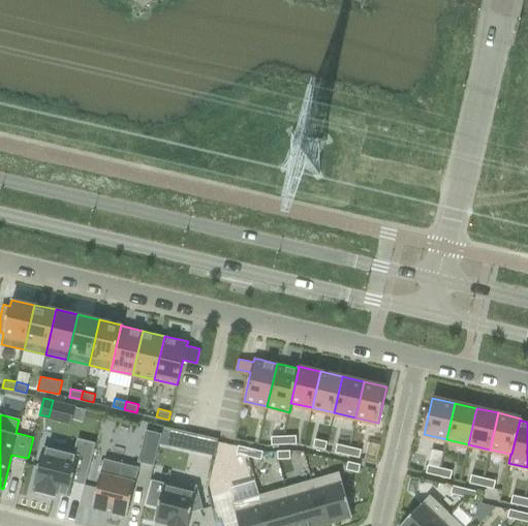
[(146,429),(137,461),(154,465),(162,433),(146,429)]
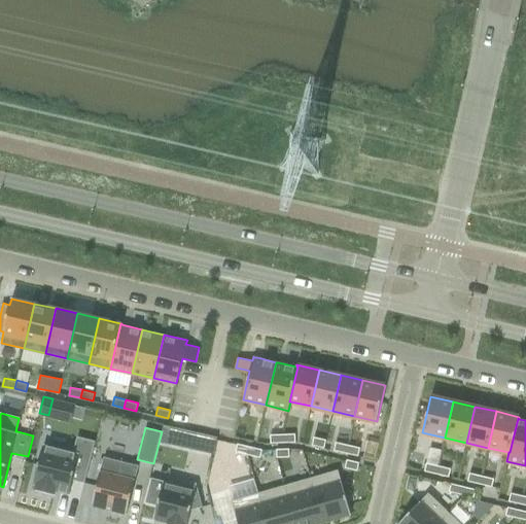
[(198,431),(194,447),(214,452),(218,435),(198,431)]
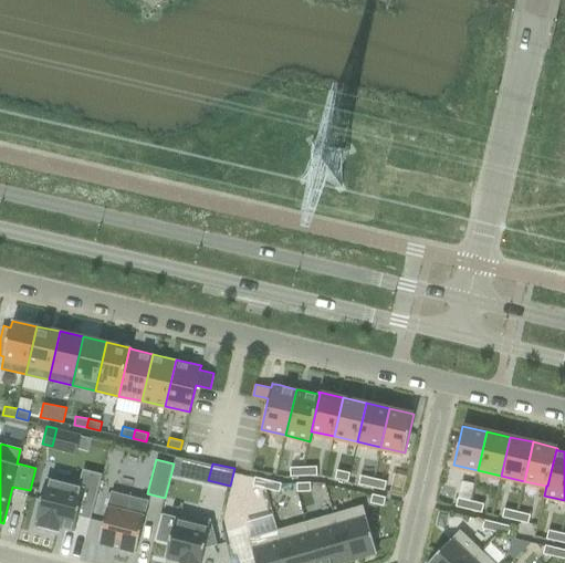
[(317,465),(304,466),(304,475),(317,475),(317,465)]
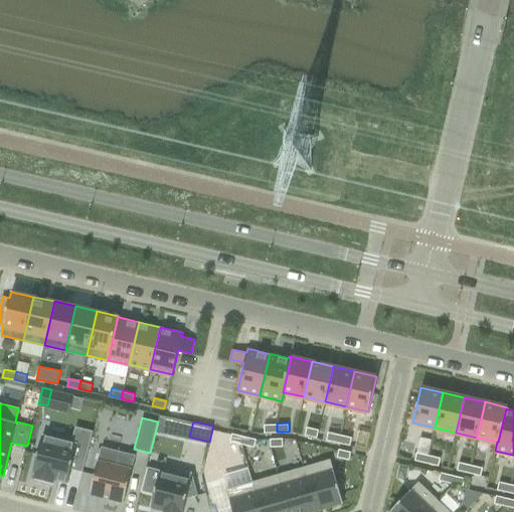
[(277,432),(277,423),(264,423),(265,432),(277,432)]
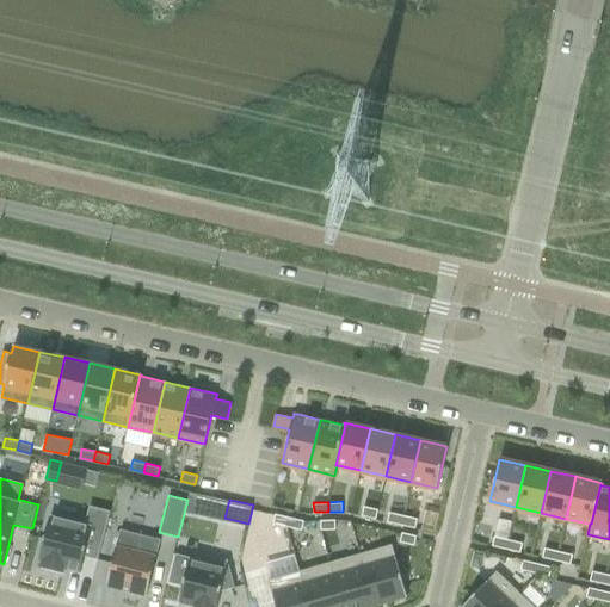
[(50,514),(38,561),(42,562),(41,567),(63,571),(63,570),(65,568),(72,569),(80,571),(85,555),(98,558),(111,511),(90,505),(85,524),(50,514)]
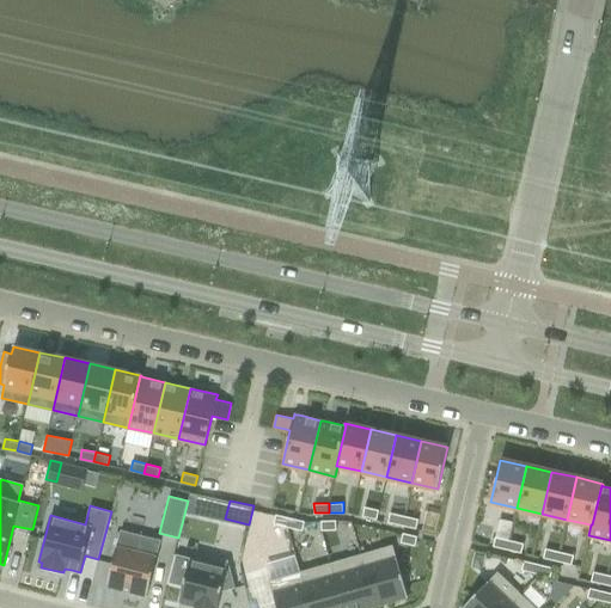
[(365,505),(362,515),(377,519),(379,509),(365,505)]
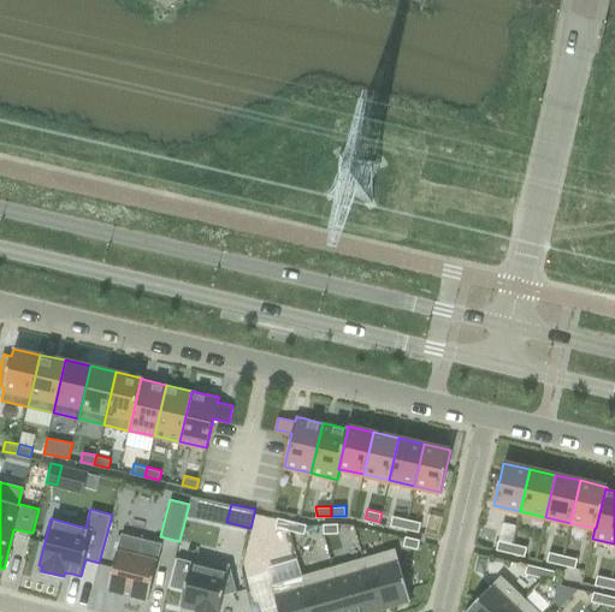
[(407,518),(392,515),(390,524),(404,528),(407,518)]
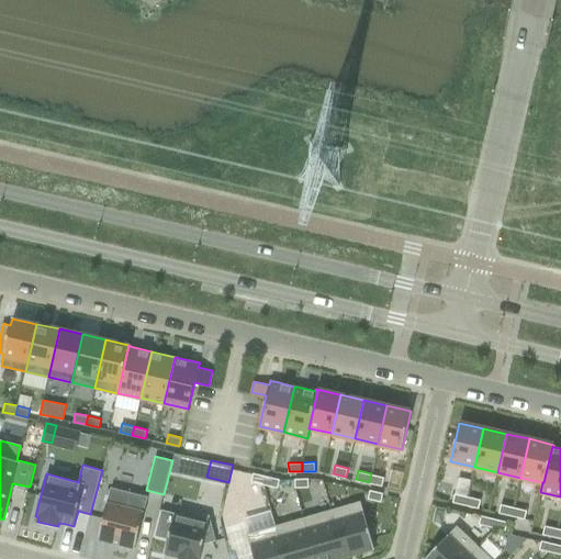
[(254,472),(251,481),(265,484),(267,476),(254,472)]
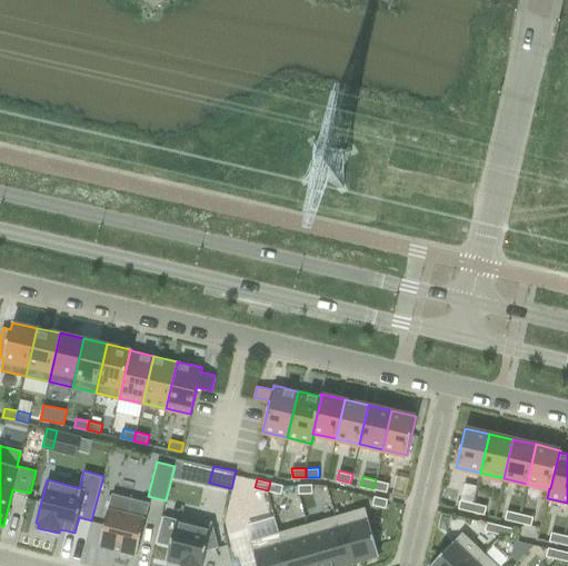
[(374,488),(387,492),(389,483),(376,479),(374,488)]
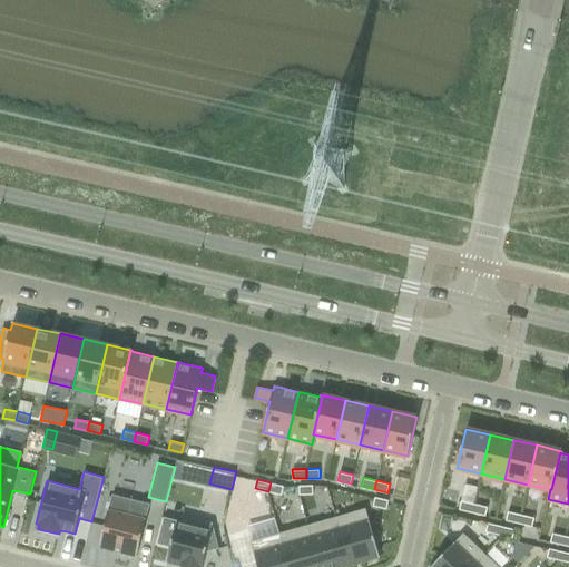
[(268,491),(282,494),(284,486),(271,482),(268,491)]
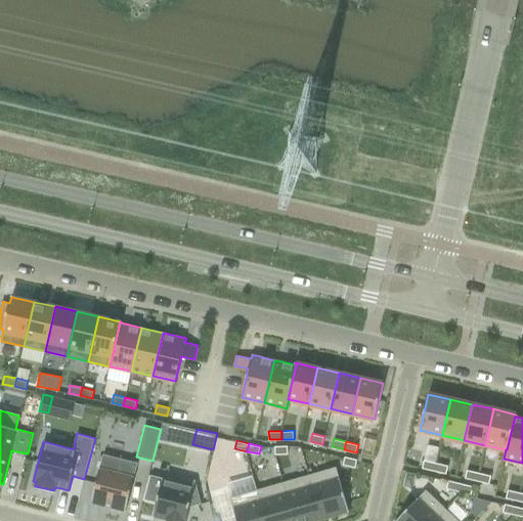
[(275,445),(275,453),(288,453),(288,445),(275,445)]
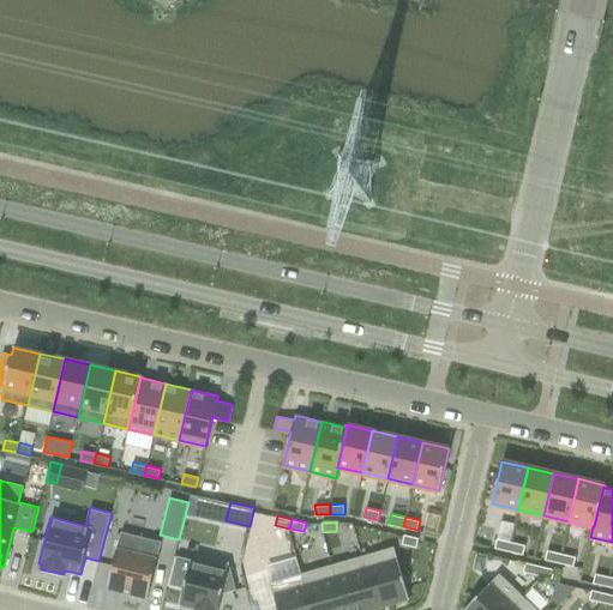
[(121,531),(107,586),(148,597),(162,541),(121,531)]
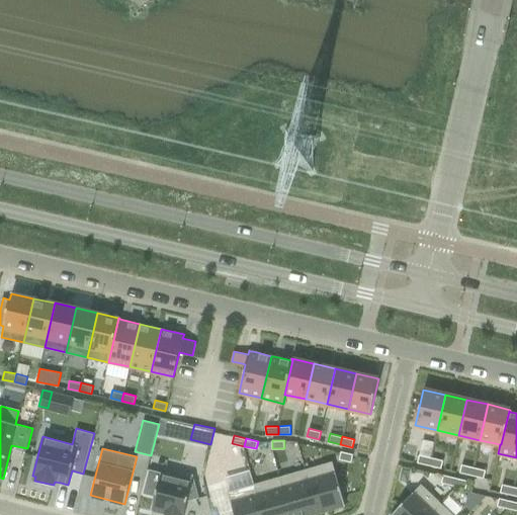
[(341,450),(339,458),(351,461),(353,453),(341,450)]
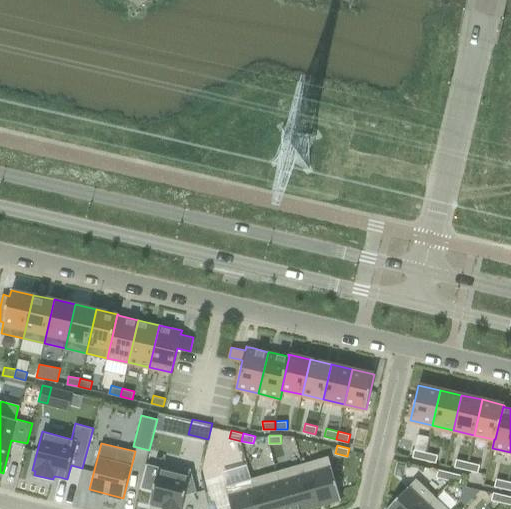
[(424,459),(426,451),(414,449),(412,457),(424,459)]
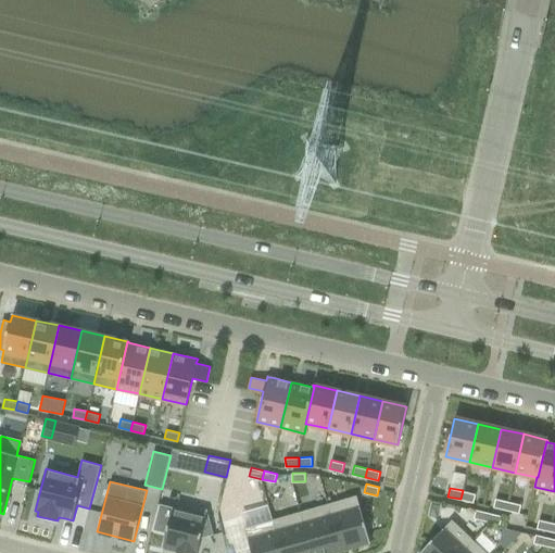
[(476,493),(463,490),(461,499),(474,502),(476,493)]
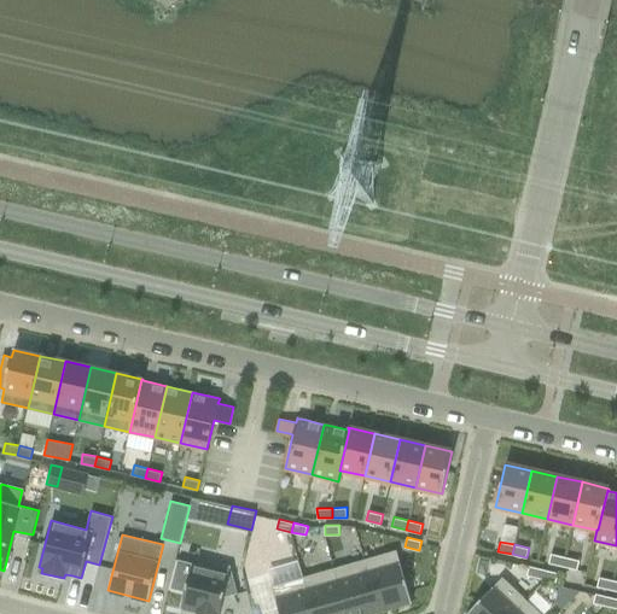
[(379,610),(412,601),(396,549),(365,559),(379,610)]
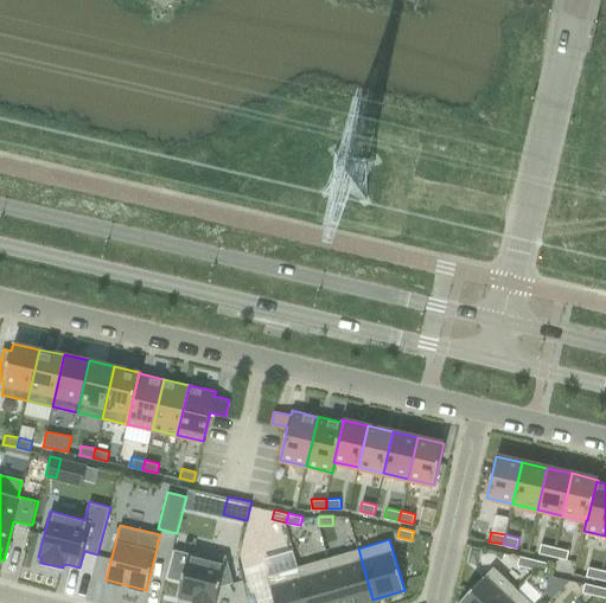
[(553,556),(555,546),(541,543),(538,552),(553,556)]
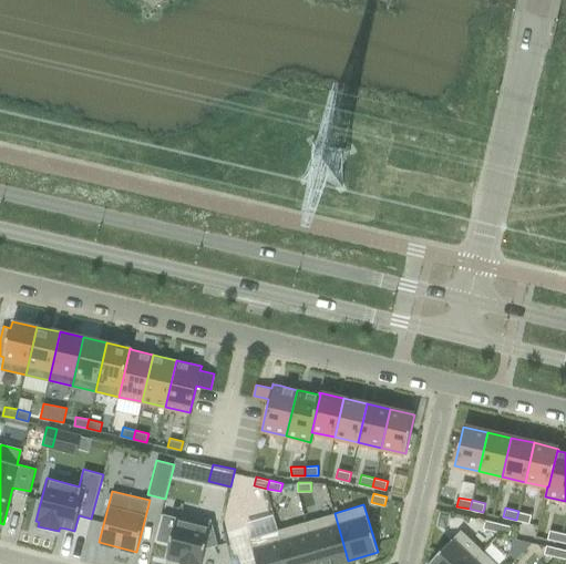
[(532,514),(518,511),(516,520),(530,523),(532,514)]
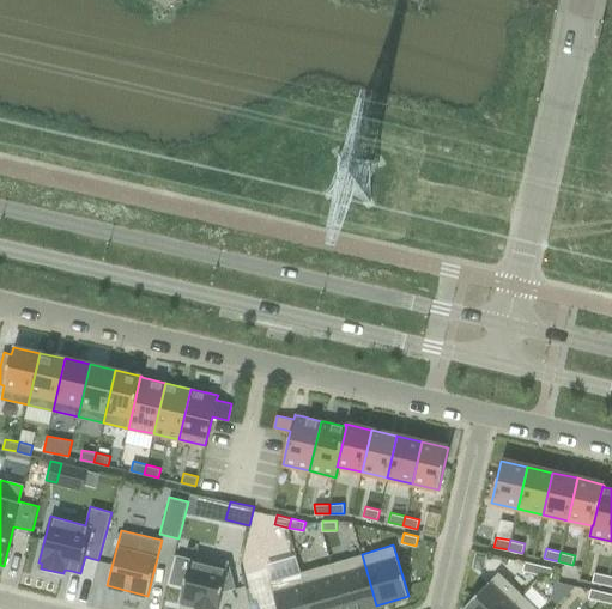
[(177,554),(169,583),(183,586),(180,603),(194,607),(194,608),(195,608),(217,608),(222,591),(236,588),(229,560),(213,564),(177,554)]
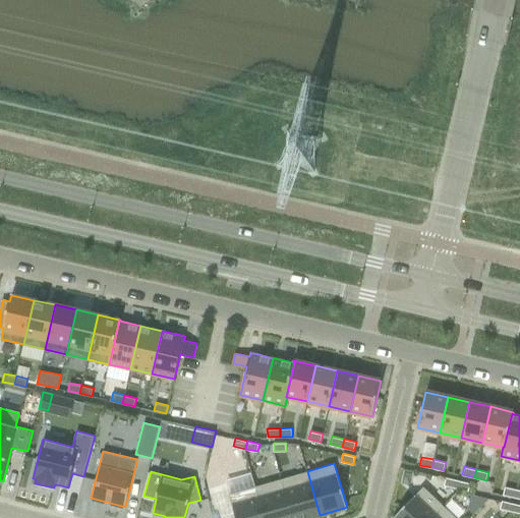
[(308,517),(320,515),(307,471),(282,478),(292,517),(308,517)]
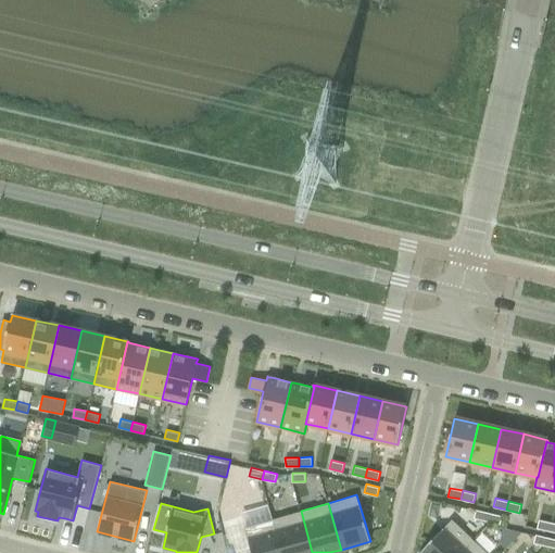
[(487,520),(489,512),(476,510),(474,517),(487,520)]
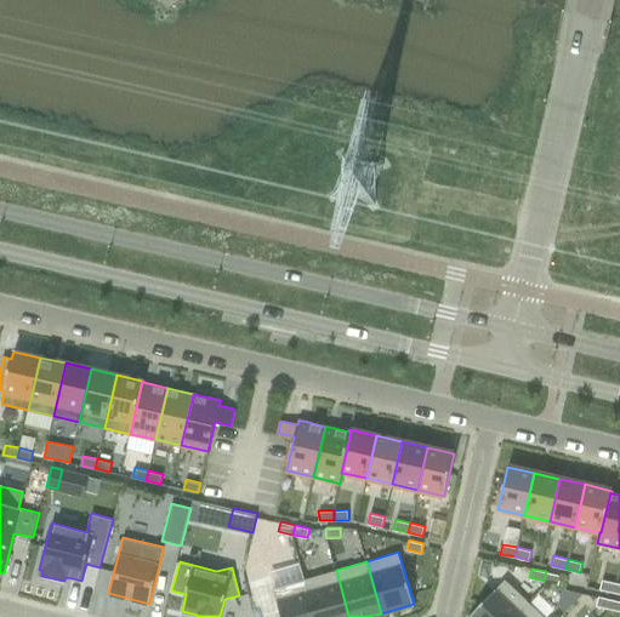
[(348,616),(336,570),(305,578),(316,616),(348,616)]
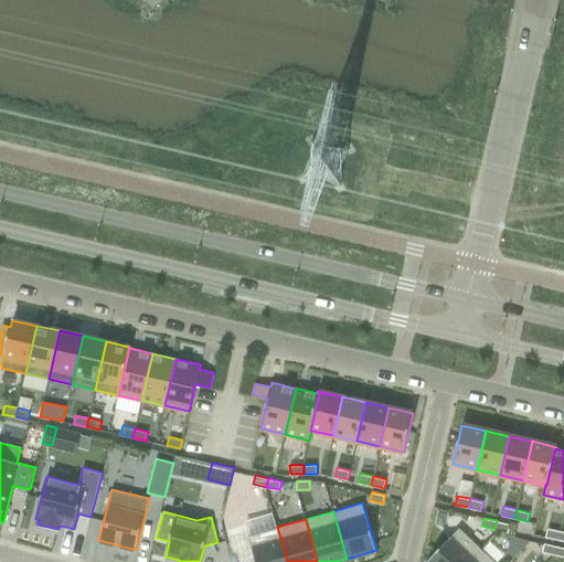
[(510,523),(497,520),(495,529),(508,532),(510,523)]
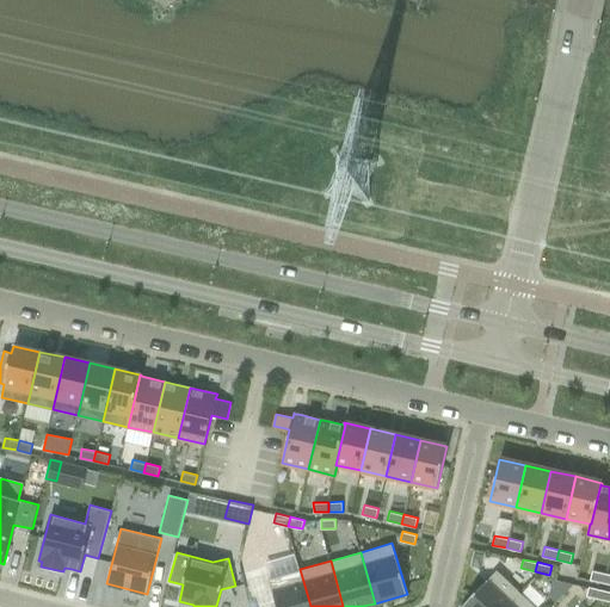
[(310,606),(300,569),(269,578),(276,606),(310,606)]
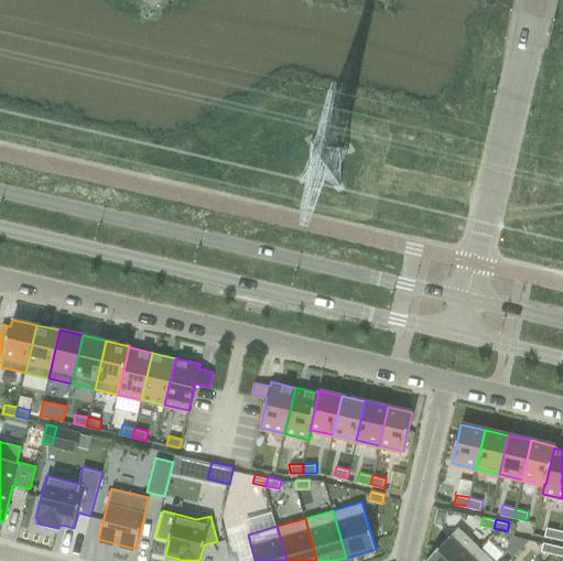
[(467,560),(480,548),(458,527),(425,560),(467,560)]
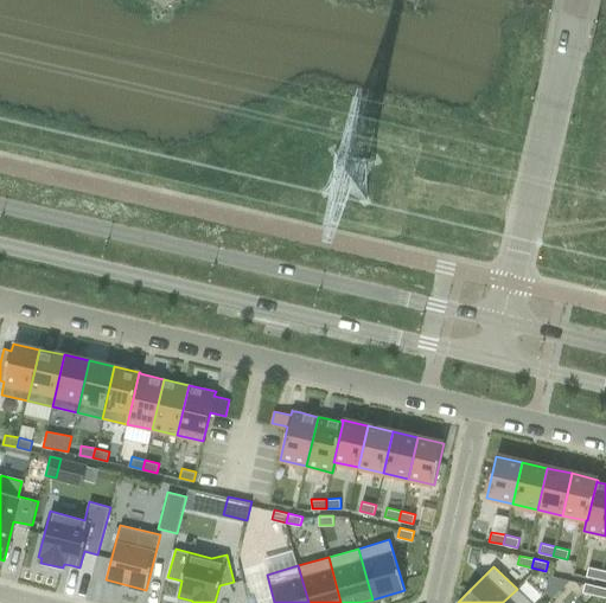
[(600,578),(603,569),(588,566),(586,576),(600,578)]
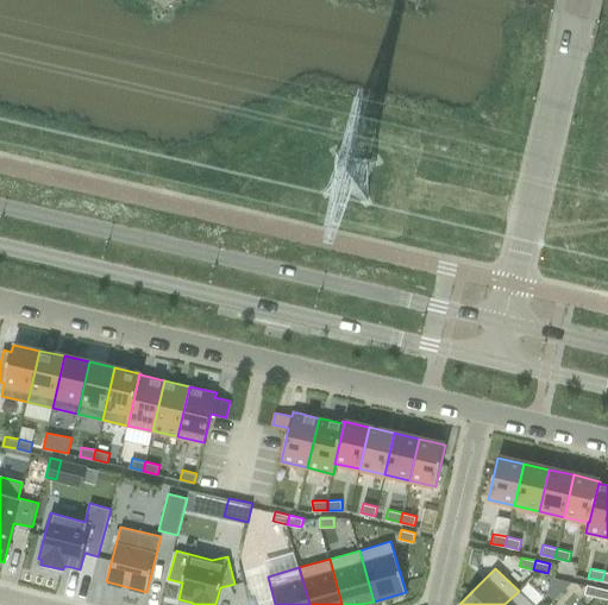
[(599,597),(601,587),(587,585),(584,593),(599,597)]
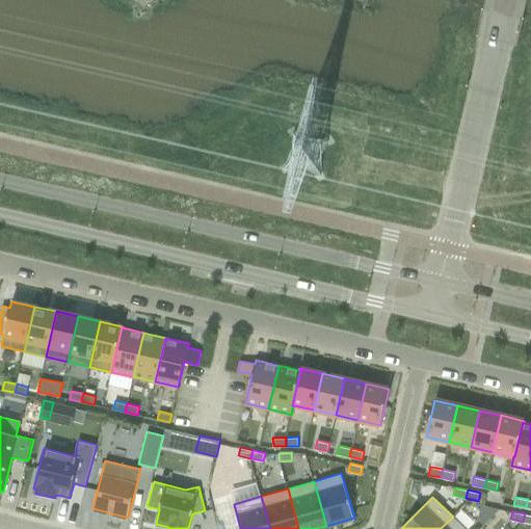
[(441,528),(466,528),(453,517),(441,528)]
